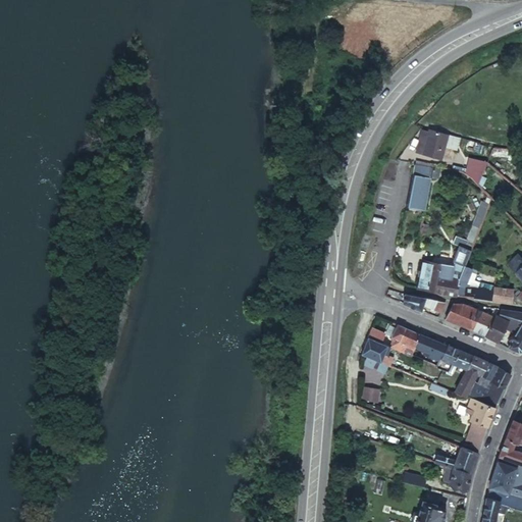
[(417,149),(419,150),(418,156),(442,160),(447,136),(427,132),(426,135),(420,134),(417,149)]
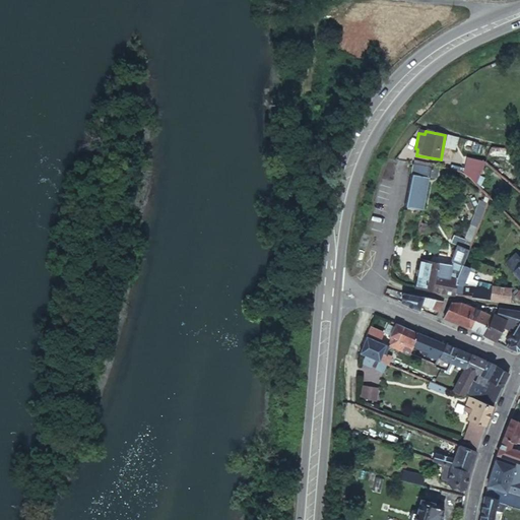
[(484,158),(466,155),(466,168),(465,171),(473,172),(477,169),(484,158)]
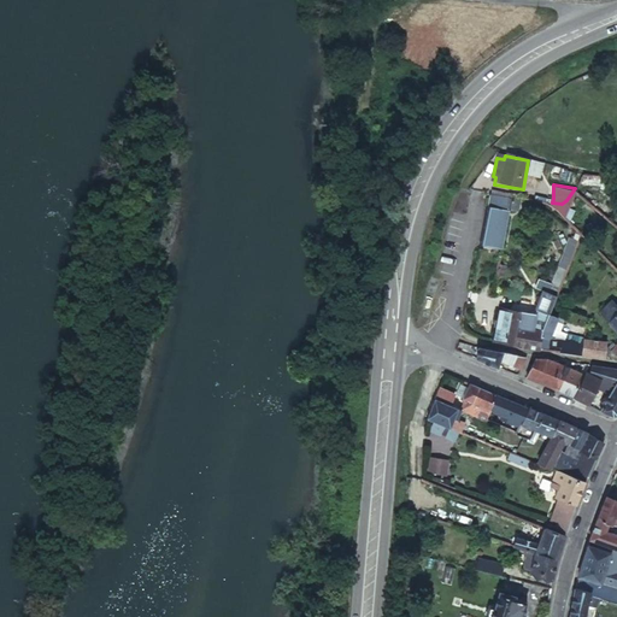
[(515,210),(516,198),(486,193),(483,205),(485,205),(479,242),(499,246),(506,209),(515,210)]
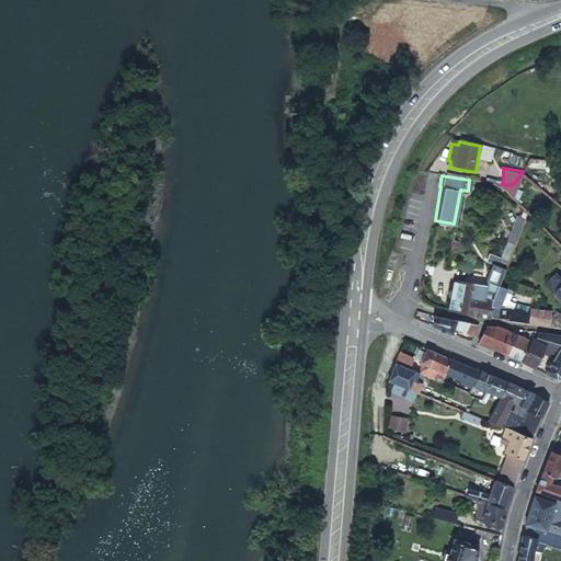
[(499,259),(507,262),(527,219),(518,216),(499,259)]
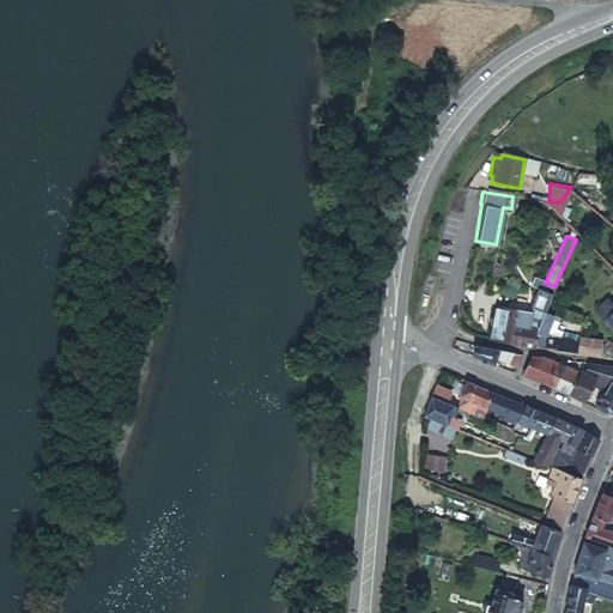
[(545,304),(553,289),(541,283),(533,298),(545,304)]
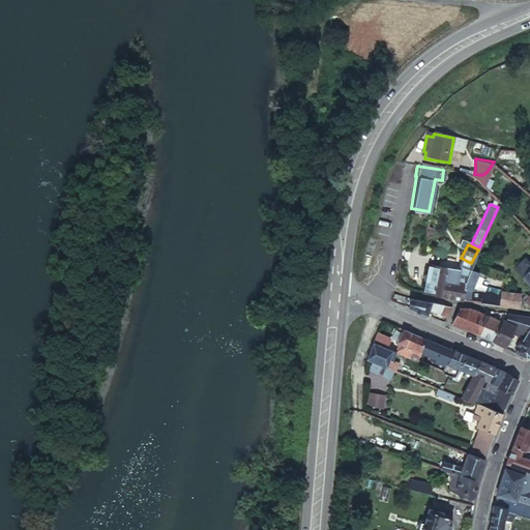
[(509,265),(529,287),(529,264),(522,255),(509,265)]
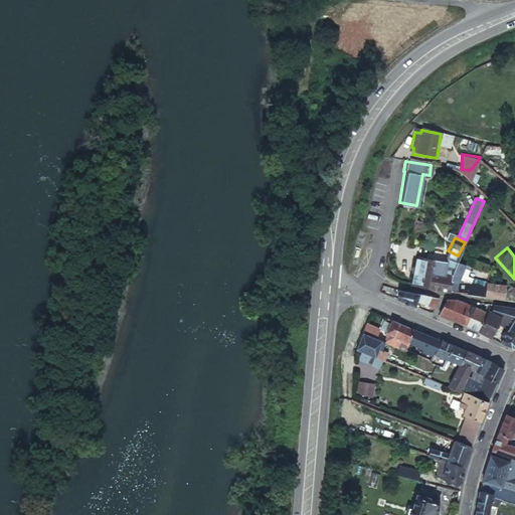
[(403,282),(442,287),(449,274),(452,268),(439,264),(441,255),(409,248),(403,282)]
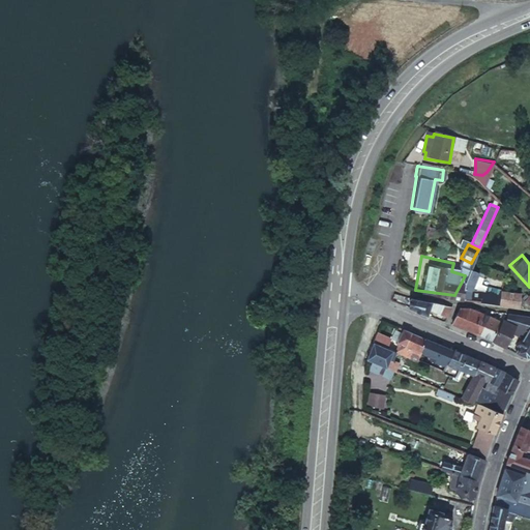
[(471,263),(461,258),(458,264),(453,263),(451,271),(465,275),(471,263)]
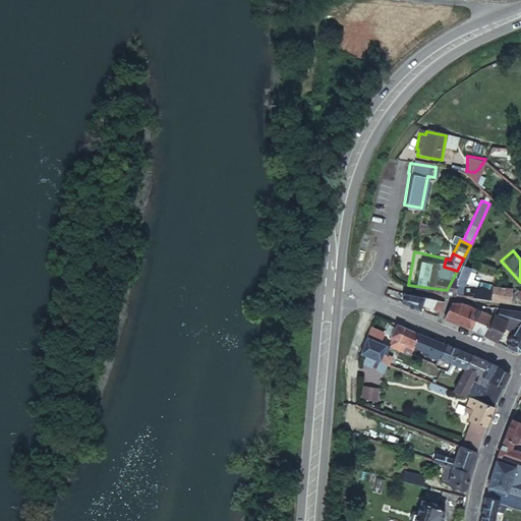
[(457,271),(454,277),(461,280),(471,263),(463,258),(457,271)]
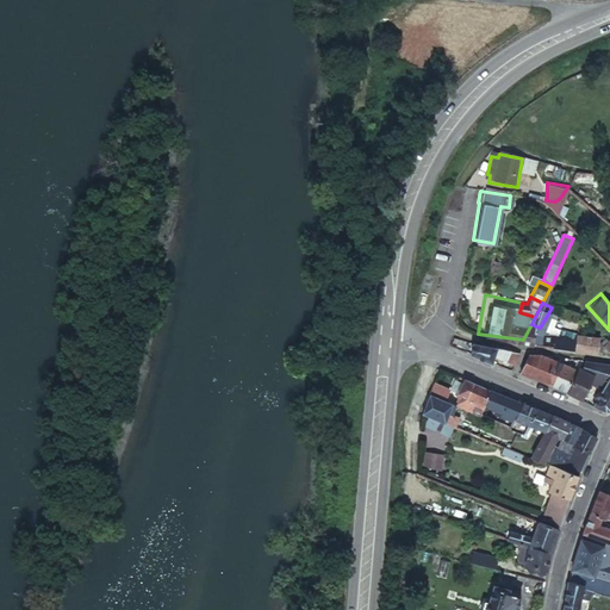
[(518,352),(467,340),(461,350),(481,360),(484,355),(510,366),(518,352)]
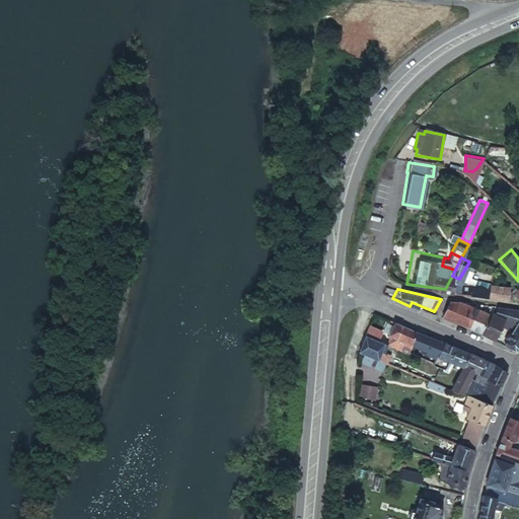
[(497,308),(506,310),(514,302),(485,296),(480,306),(497,308)]
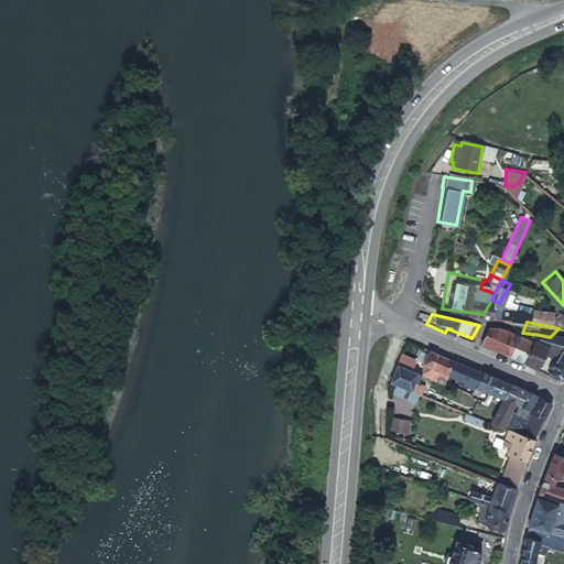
[(516,337),(496,327),(488,326),(478,345),(507,356),(516,337)]
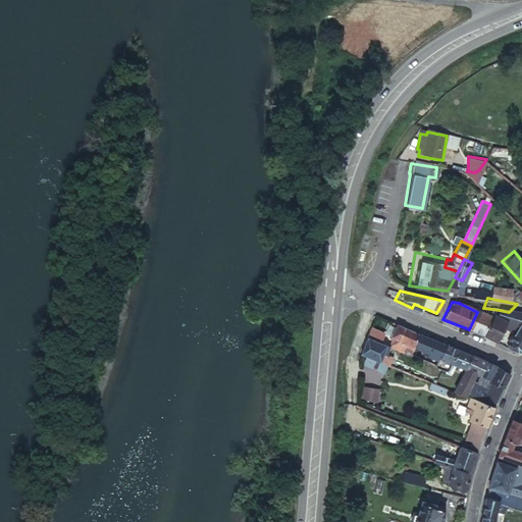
[(496,318),(488,317),(481,334),(498,343),(502,334),(508,336),(504,345),(516,351),(521,349),(521,347),(521,313),(509,312),(500,310),(496,318)]
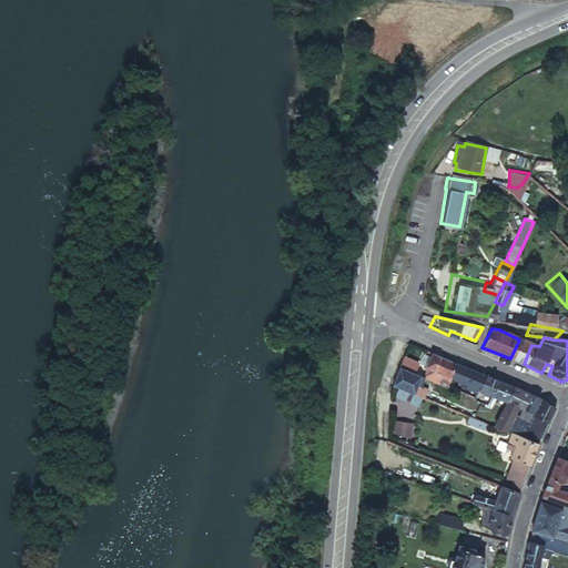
[(531,345),(519,340),(510,358),(524,364),(531,345)]
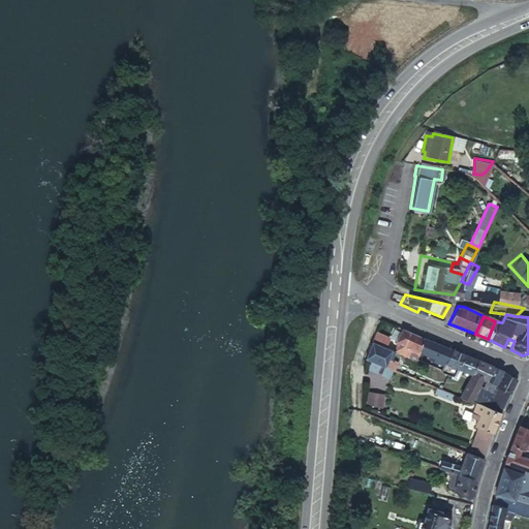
[(417,329),(398,320),(394,332),(397,334),(392,344),(407,350),(417,329)]
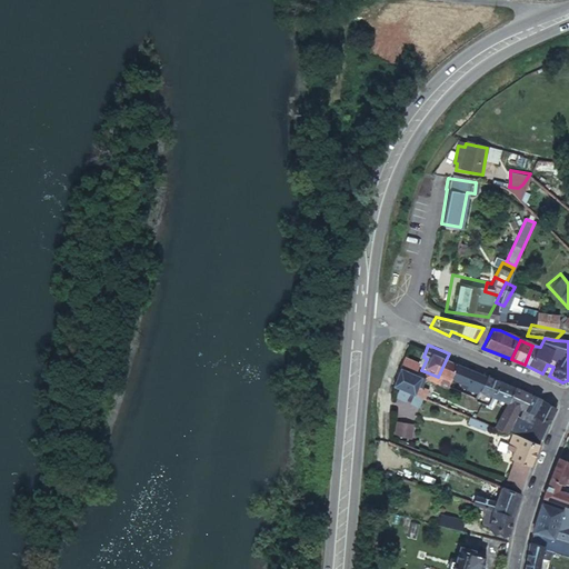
[(478,367),(449,353),(438,377),(466,389),(478,367)]
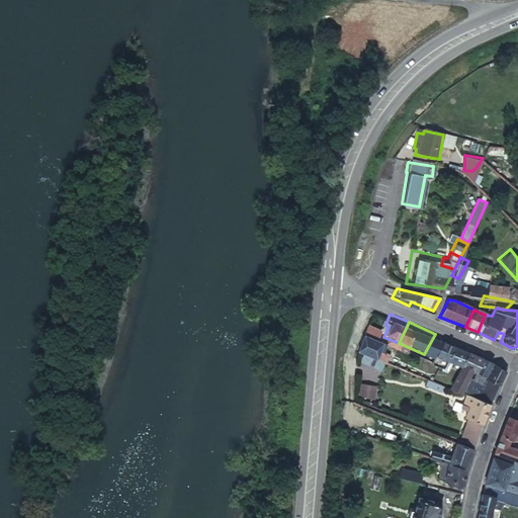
[(366,333),(360,349),(386,360),(391,351),(383,349),(386,341),(366,333)]
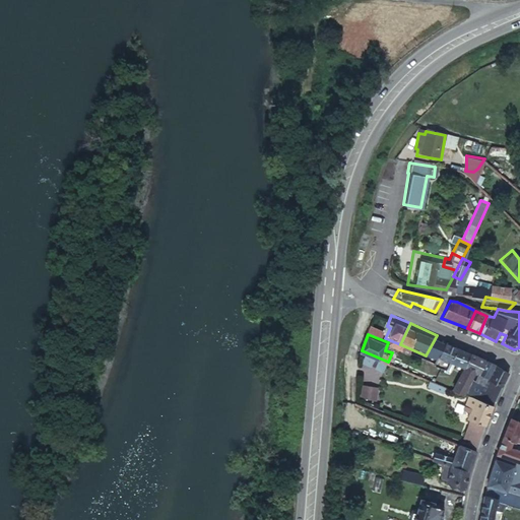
[(452,341),(437,335),(426,355),(426,358),(436,362),(441,352),(446,354),(452,341)]
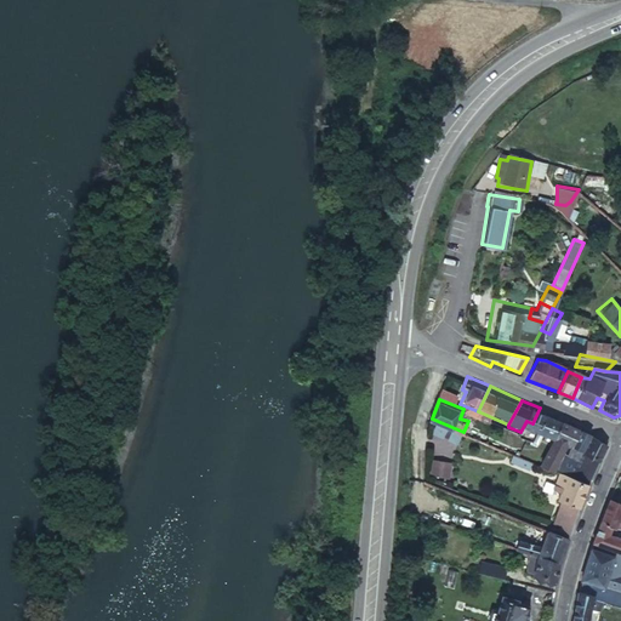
[(556,415),(540,408),(533,423),(547,429),(556,415)]
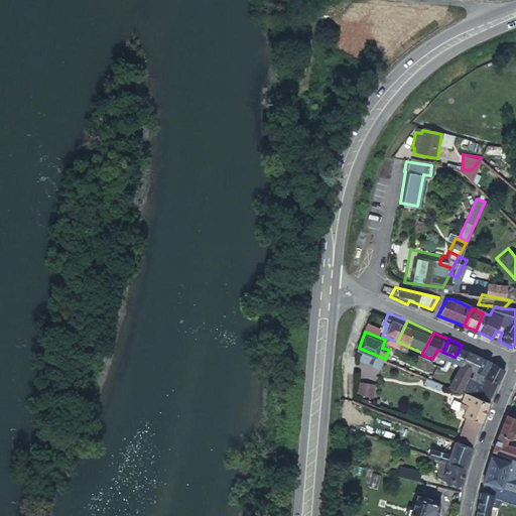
[(455,357),(448,367),(464,373),(465,372),(477,352),(462,345),(455,357)]
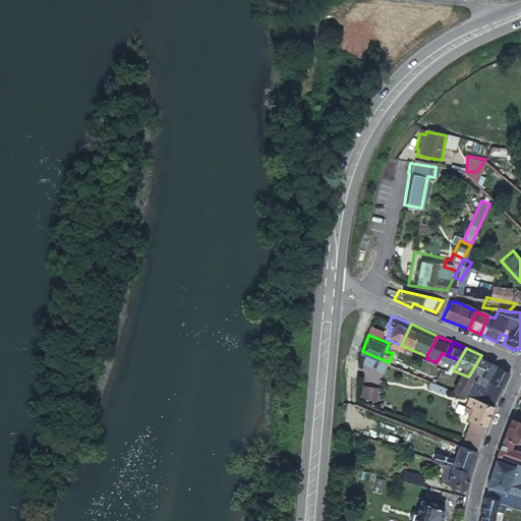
[(480,375),(490,359),(481,355),(469,375),(477,380),(480,375)]
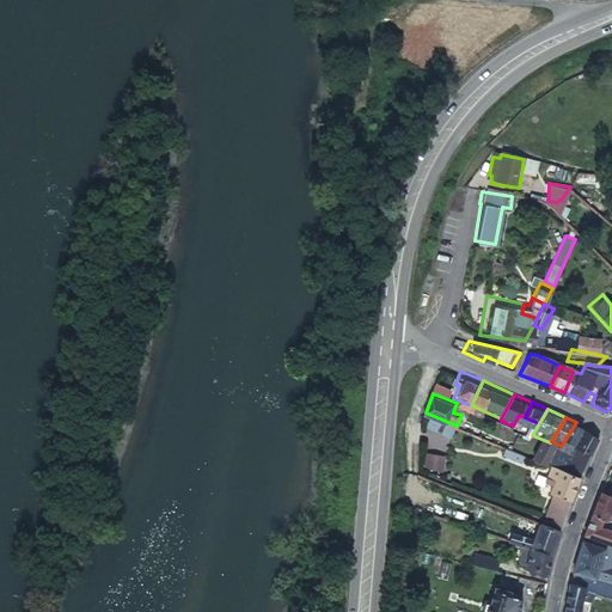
[(550,461),(576,472),(594,439),(591,432),(583,426),(576,422),(564,441),(576,446),(573,457),(558,450),(555,454),(550,461)]
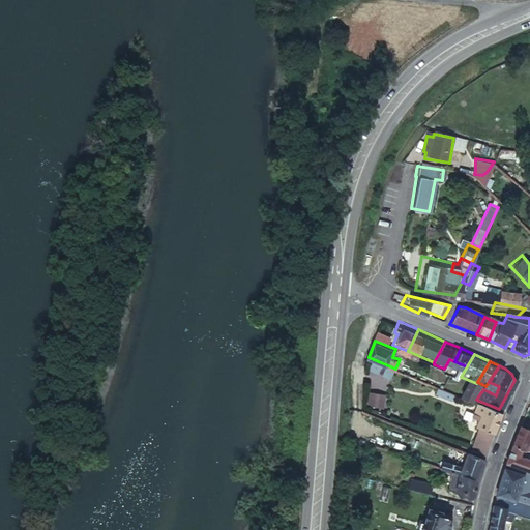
[(461,377),(453,390),(469,396),(473,389),(476,383),(461,377)]
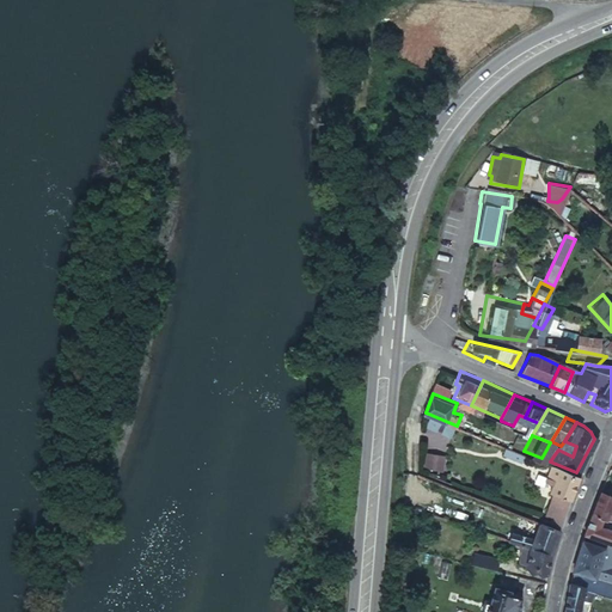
[(542,458),(544,459),(550,461),(555,454),(546,450),(542,458)]
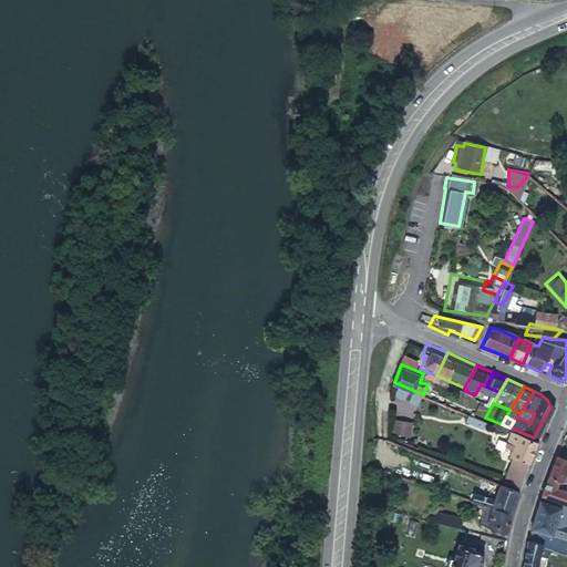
[(394,419),(392,433),(411,436),(413,422),(394,419)]
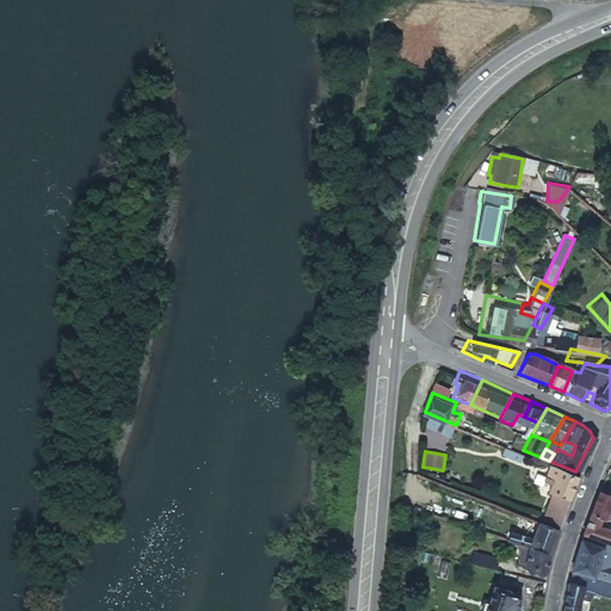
[(549,497),(565,503),(575,471),(549,461),(543,458),(538,474),(547,476),(543,487),(551,491),(549,497)]
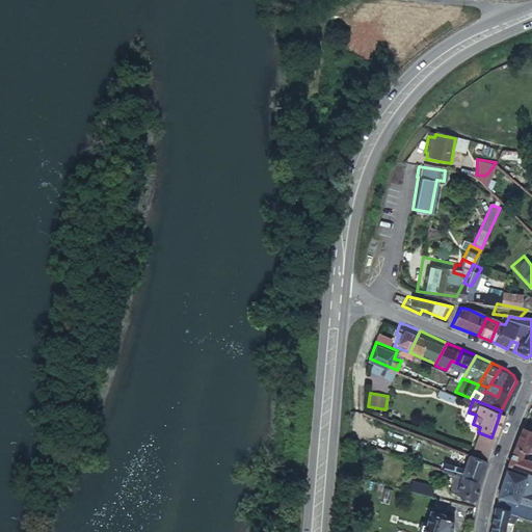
[(531,426),(522,422),(514,444),(525,448),(531,450),(531,426)]
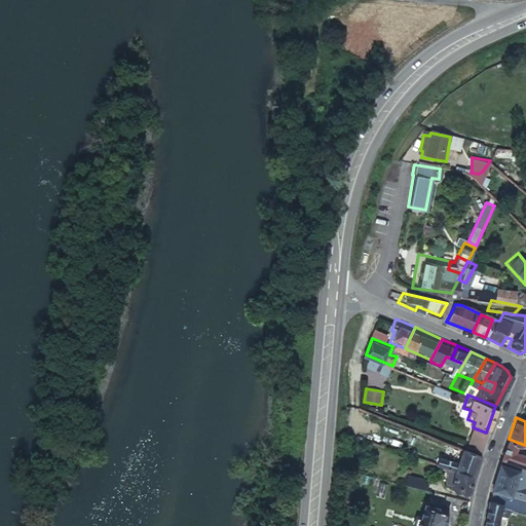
[(519,443),(509,439),(501,458),(520,464),(525,466),(525,452),(518,450),(519,443)]
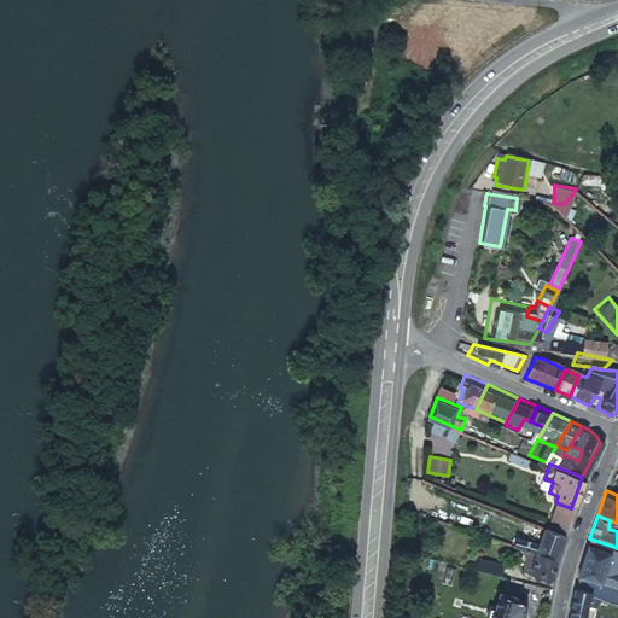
[(565,534),(542,523),(536,542),(488,528),(485,538),(501,546),(528,554),(534,555),(558,564),(565,534)]
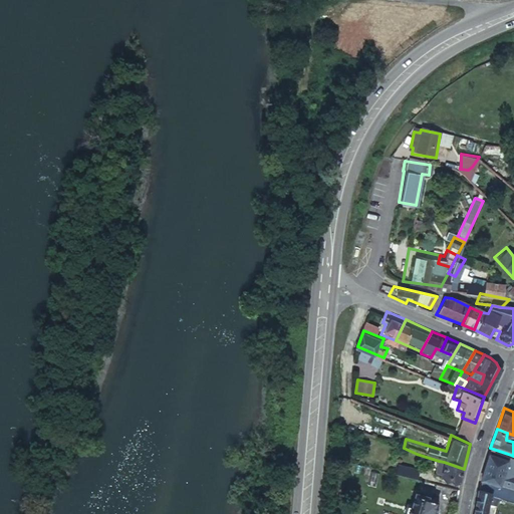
[(506,460),(488,455),(478,489),(490,492),(493,494),(497,484),(513,490),(513,474),(513,475),(513,472),(513,456),(508,454),(506,460)]
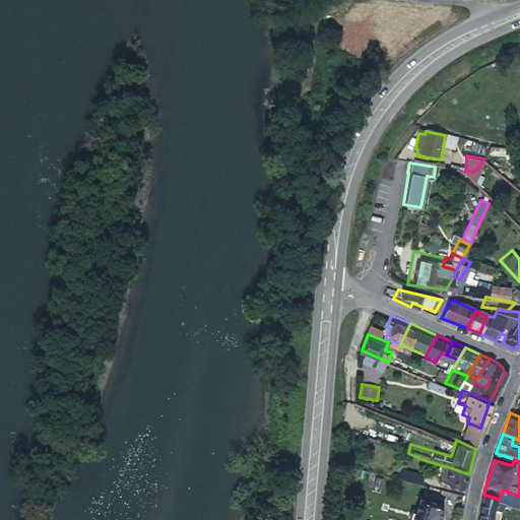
[(449,467),(444,466),(441,477),(447,480),(446,483),(465,490),(466,483),(446,477),(449,467)]
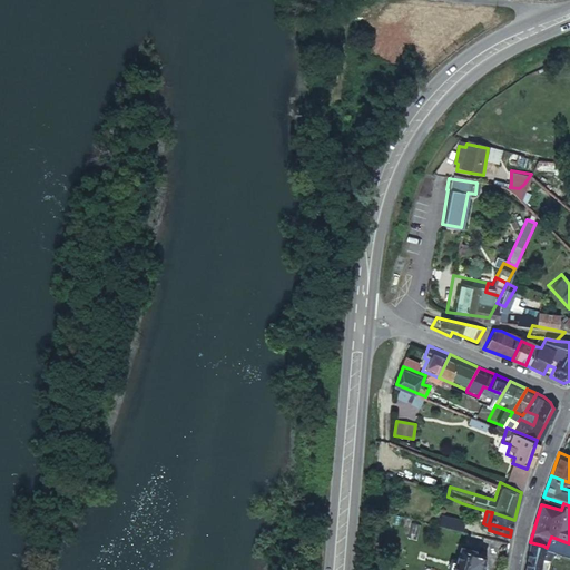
[(511,530),(514,520),(492,512),(489,523),(511,530)]
